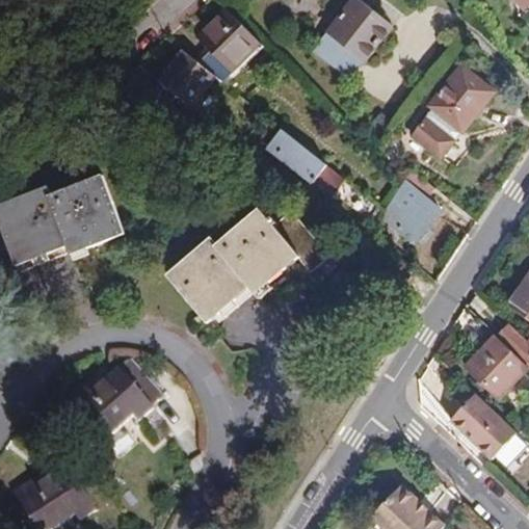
[(348,0),(312,45),(348,74),(389,23),(359,0),(348,0)]
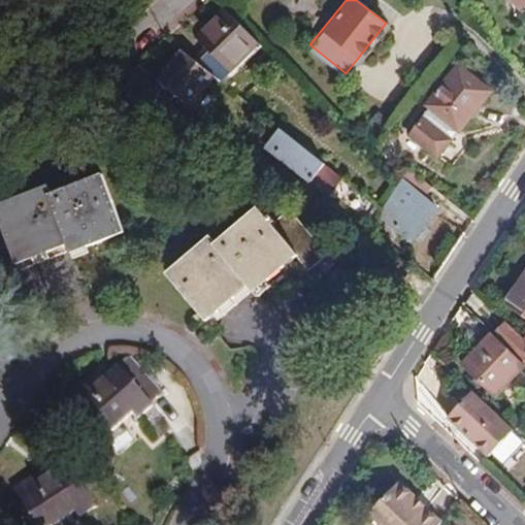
[(211,74),(217,79),(257,40),(224,8),(195,38),(206,48),(194,61),(211,74)]
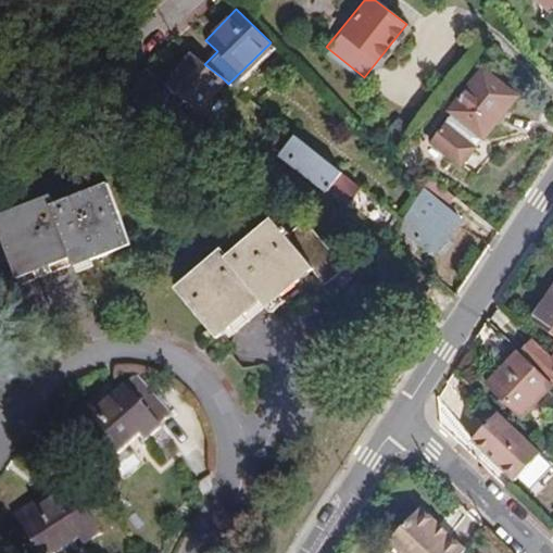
[(189,52),(163,84),(197,111),(223,78),(204,64),(189,52)]
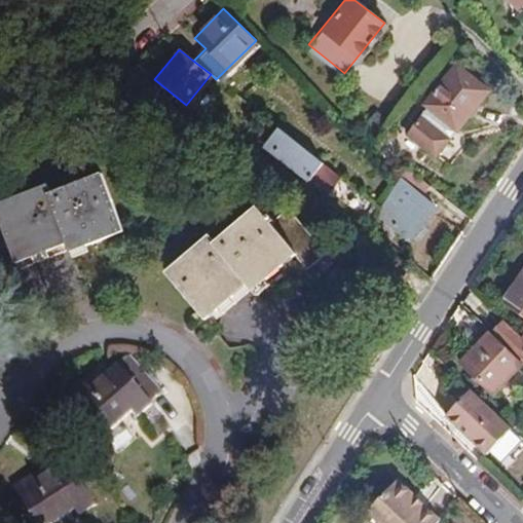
[(421,144),(434,153),(485,88),(453,64),(423,103),(426,106),(406,133),(421,145),(421,144)]
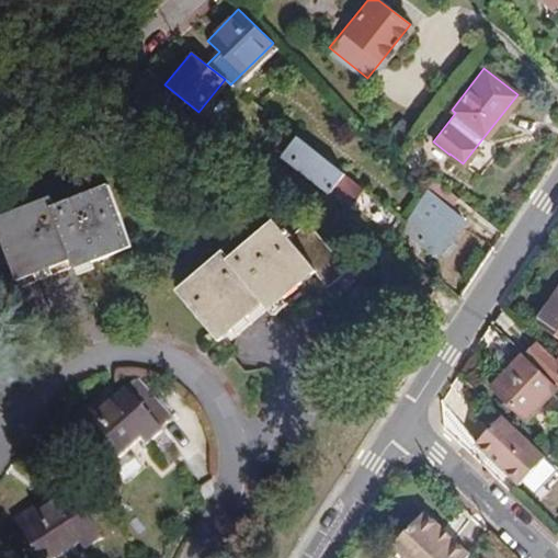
[(344,205),(361,186),(294,134),(273,160),(287,171),(295,161),(329,189),(327,191),(344,205)]
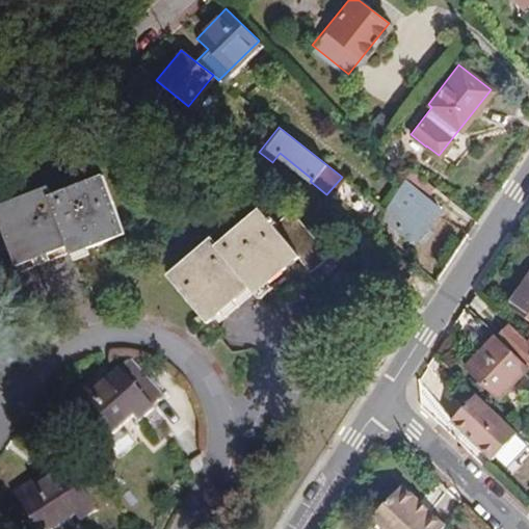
[(395,231),(408,242),(438,208),(423,195),(430,185),(408,167),(401,178),(376,215),(395,231)]
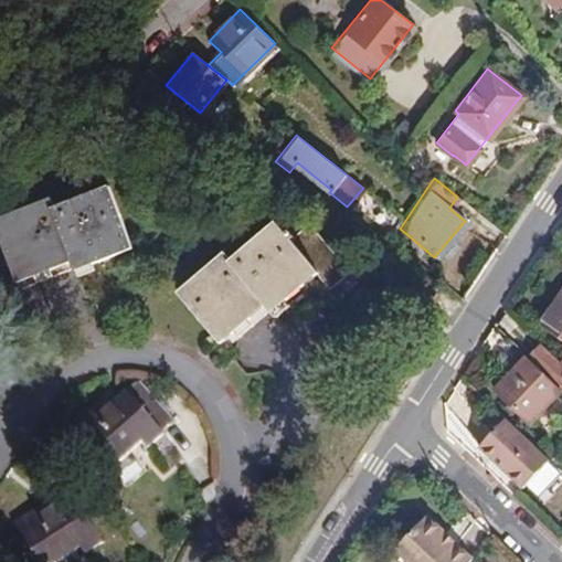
[(49,195),(0,213),(0,244),(14,282),(70,260),(73,269),(131,246),(107,183),(52,204),(49,195)]
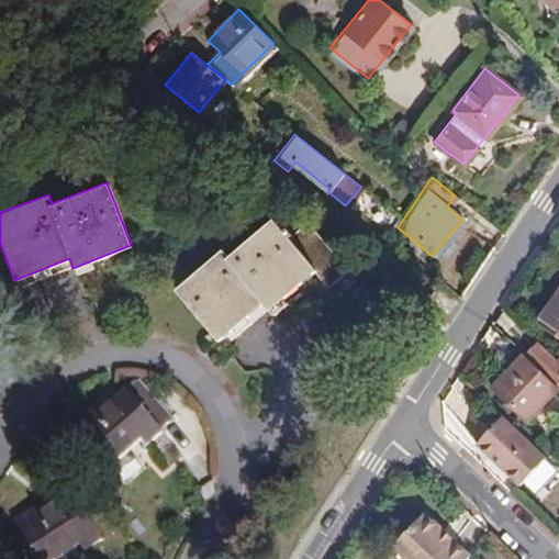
[(221,248),(172,289),(216,339),(261,302),(268,310),(316,269),(328,283),(347,269),(306,220),(288,236),(272,217),(227,256),(221,248)]
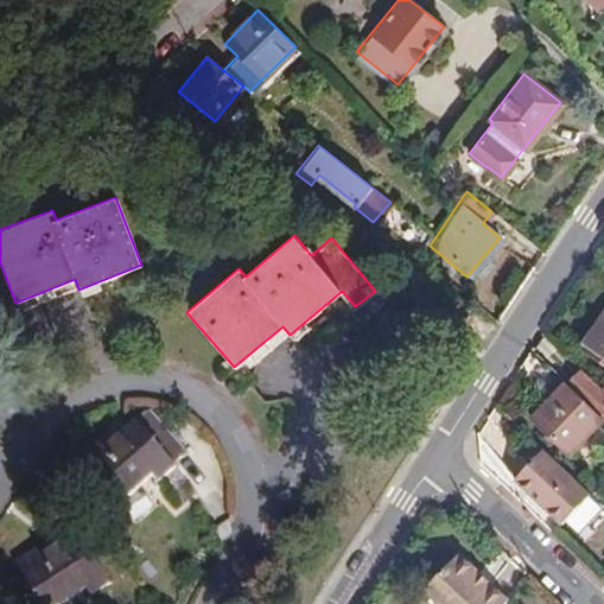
[(421,259),(442,275),(451,264),(430,246),(421,259)]
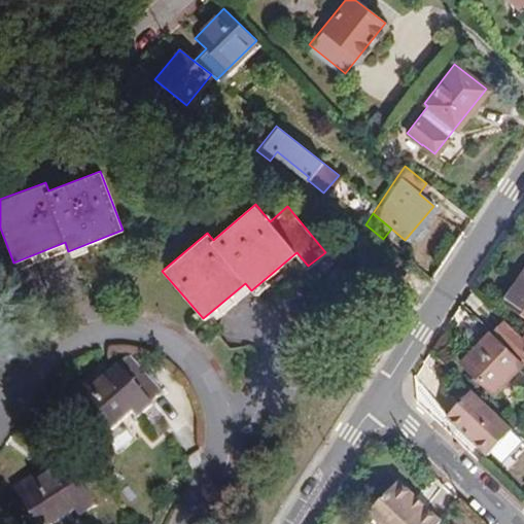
[(523,265),(509,289),(512,291),(503,305),(523,316),(523,333),(520,339),(500,320),(490,332),(523,361),(523,362),(523,265)]
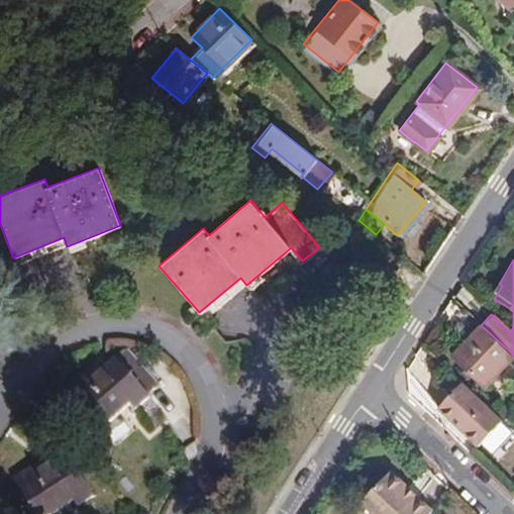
[(451,355),(484,386),(513,354),(481,325),(451,355)]
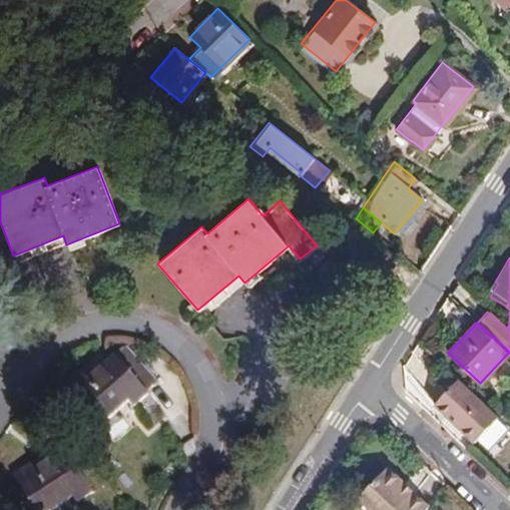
[(88,361),(69,378),(104,417),(133,391),(138,396),(154,382),(119,344),(93,367),(88,361)]
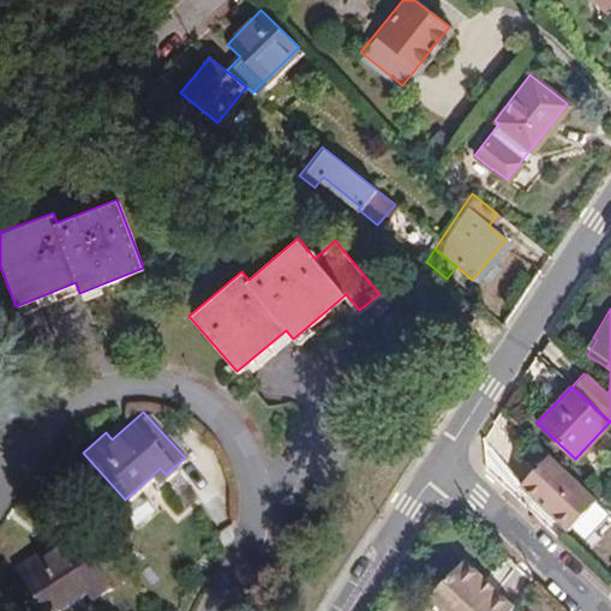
[(568,528),(597,497),(547,451),(519,483),(568,528)]
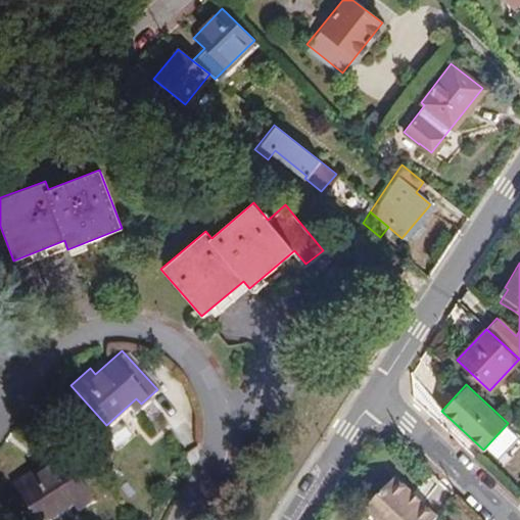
[(33,468),(10,482),(34,519),(49,519),(73,506),(77,512),(94,501),(66,456),(37,474),(33,468)]
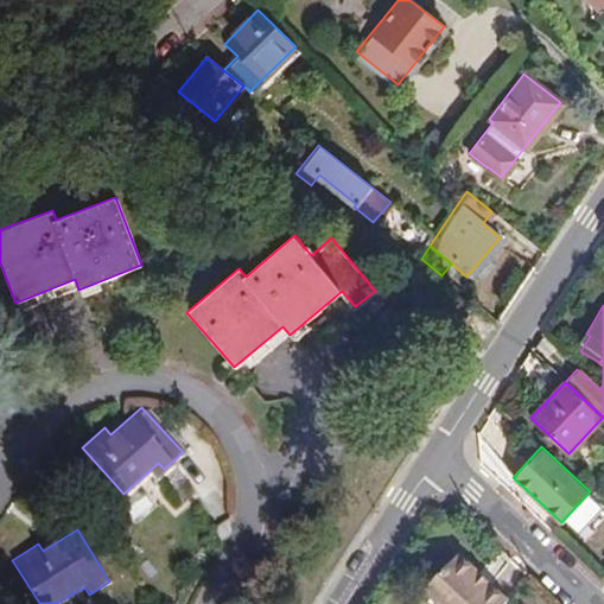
[(418,595),(427,603),(501,603),(506,599),(487,582),(483,585),(472,574),(476,571),(456,553),(418,595)]
